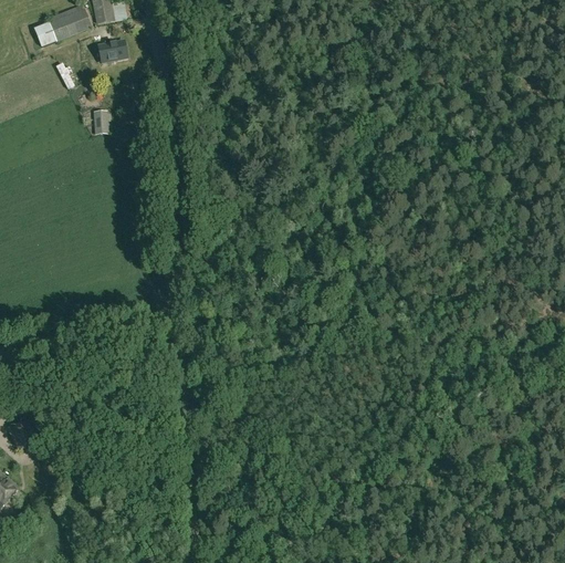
[(91,0),(95,23),(116,19),(112,0),(91,0)]
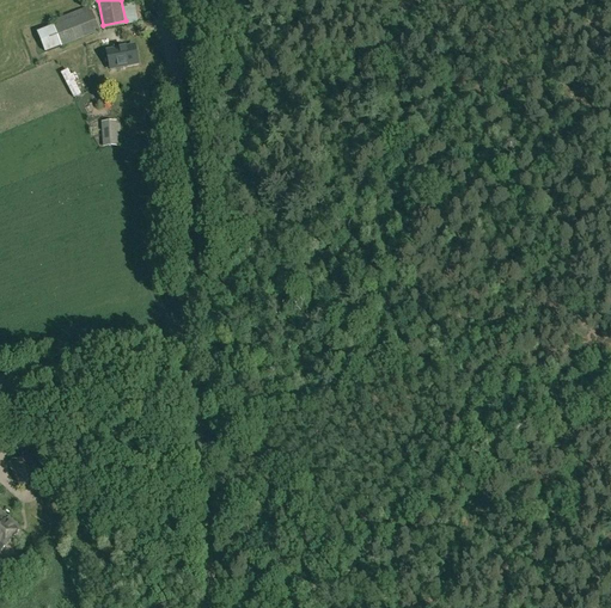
[(60,44),(98,28),(90,7),(89,8),(86,2),(49,18),(52,23),(36,29),(44,49),(60,43),(60,44)]
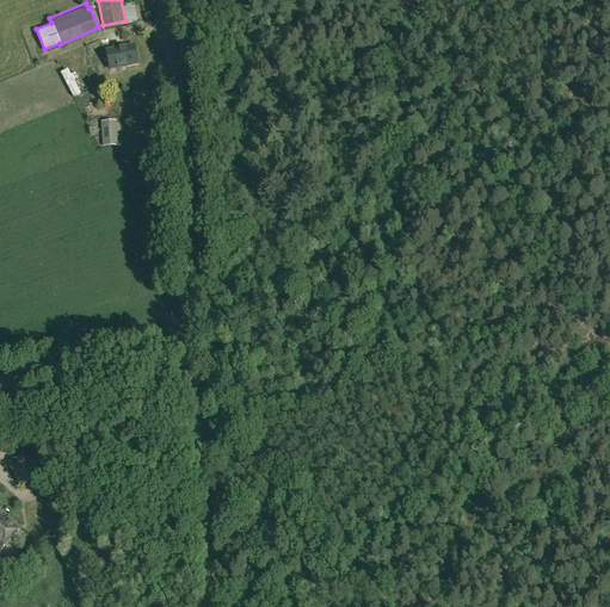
[(127,63),(136,62),(133,44),(102,50),(106,74),(128,69),(127,63)]
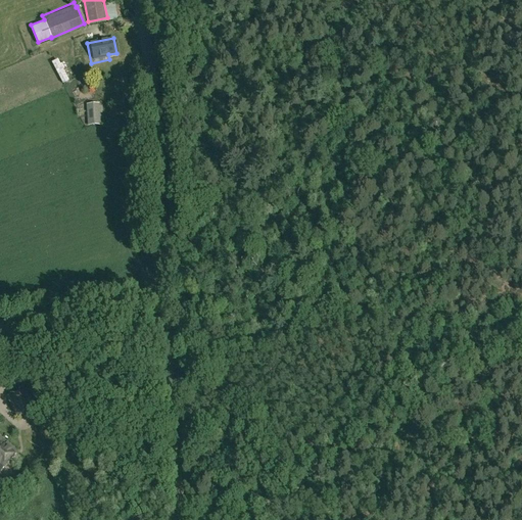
[(34,406),(24,384),(5,394),(15,415),(34,406)]
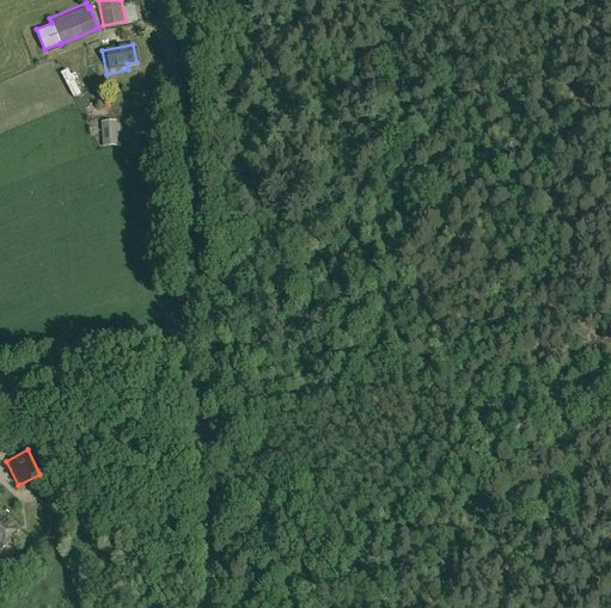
[(20,526),(0,508),(0,548),(20,526)]
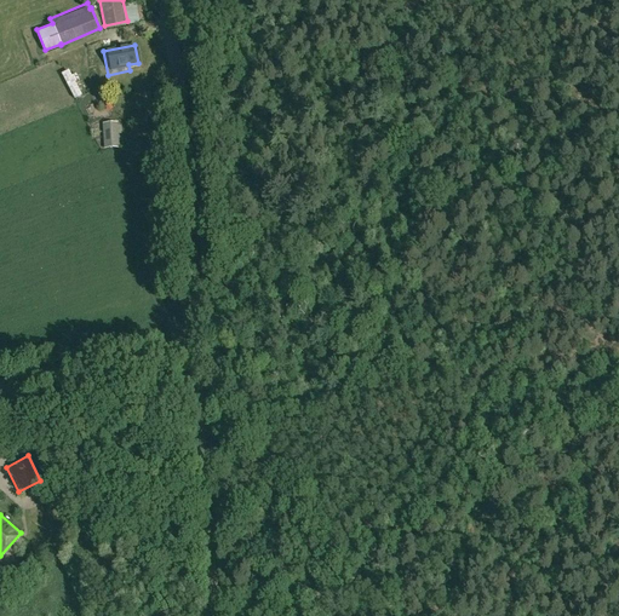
All buildings are outlined.
